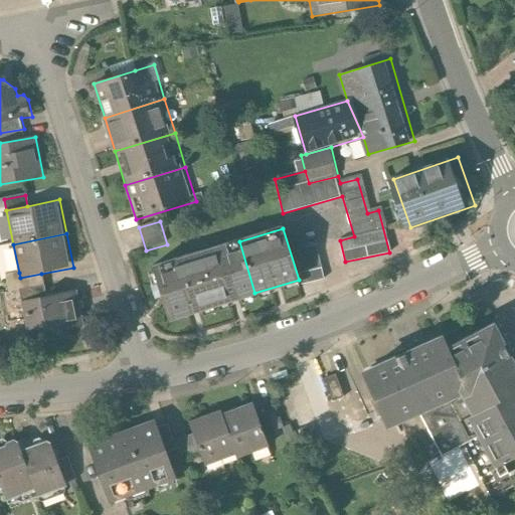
[(196,254),(211,306),(254,293),(239,241),(196,254)]
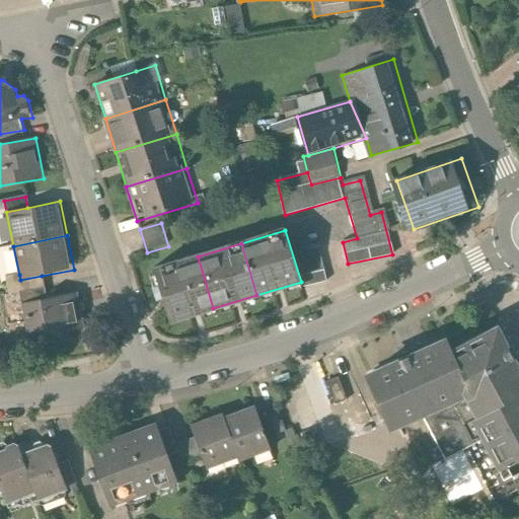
[(295,252),(304,287),(325,282),(318,247),(295,252)]
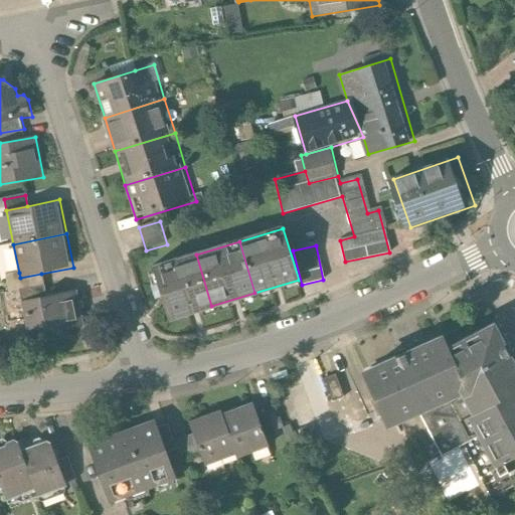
[(211,306),(196,254),(152,268),(168,319),(211,306)]
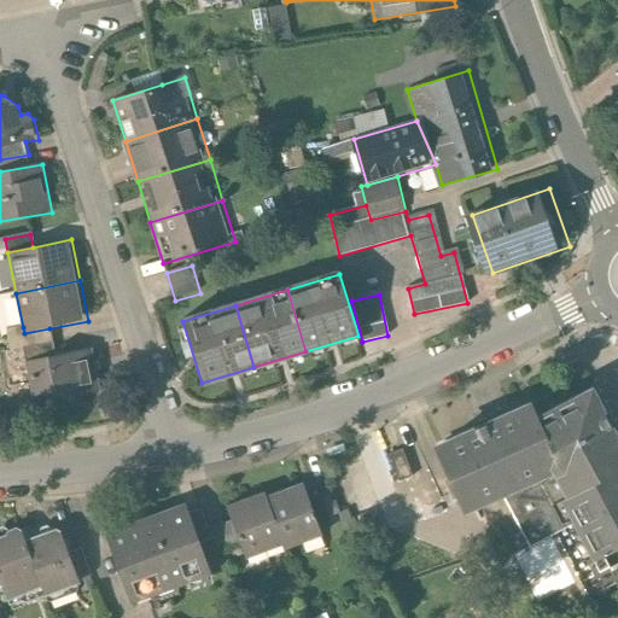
[(52,342),(50,328),(24,333),(23,327),(5,331),(10,351),(24,348),(52,342)]
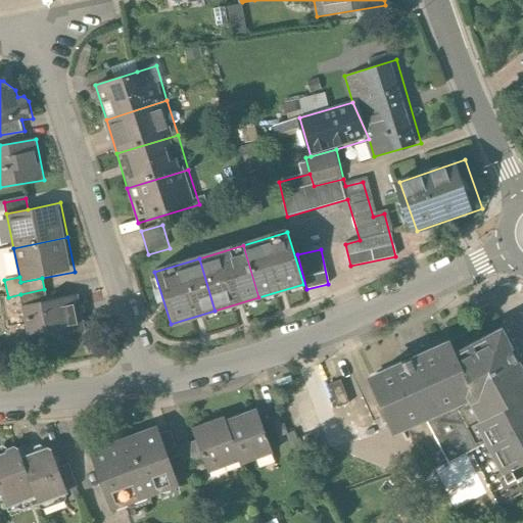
[(47,300),(44,289),(20,294),(22,305),(47,300)]
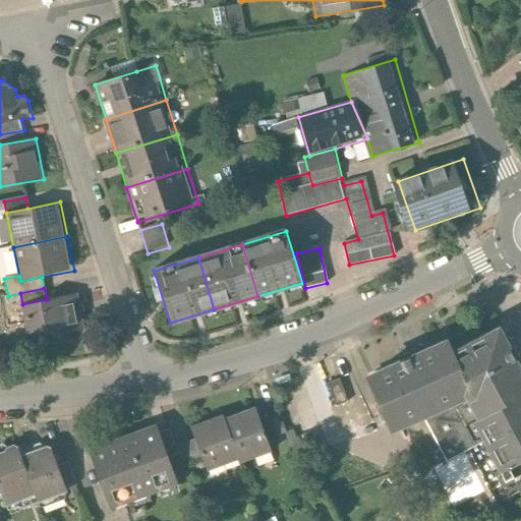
[(47,299),(22,304),(30,337),(50,333),(51,338),(89,331),(80,292),(47,299)]
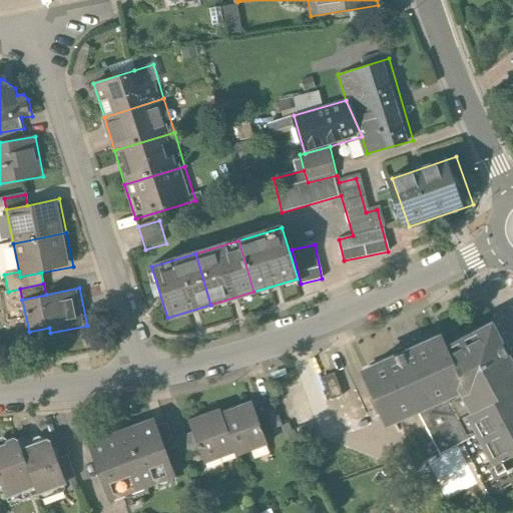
[(512,355),(495,319),(444,343),(466,389),(458,393),(468,414),(512,392),(512,355)]
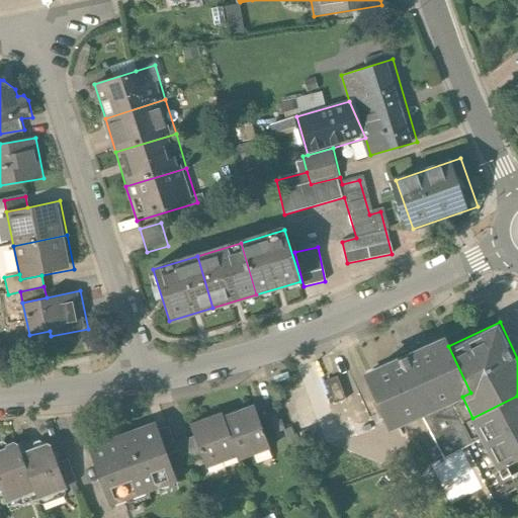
[(442,335),(363,373),(391,431),(421,416),(462,397),(470,393),(448,346),(442,335)]
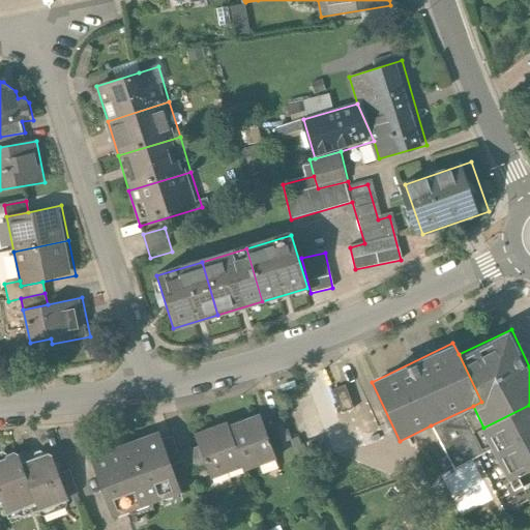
[(529,405),(483,428),(480,430),(490,449),(505,482),(529,471),(529,405)]
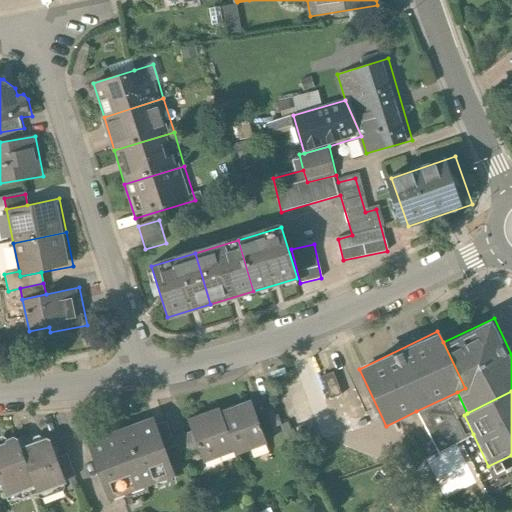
[(457,392),(416,411),(438,453),(473,434),(464,415),(467,413),(457,392)]
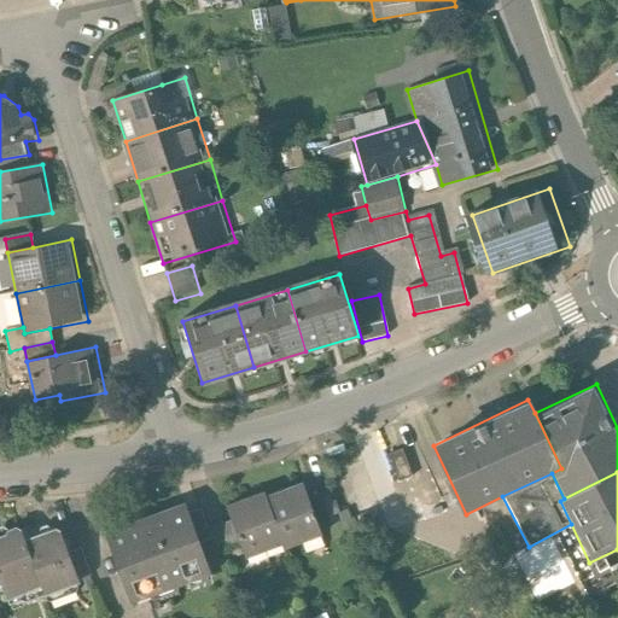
[(308,482),(270,496),(290,546),(291,551),(328,536),(308,482)]
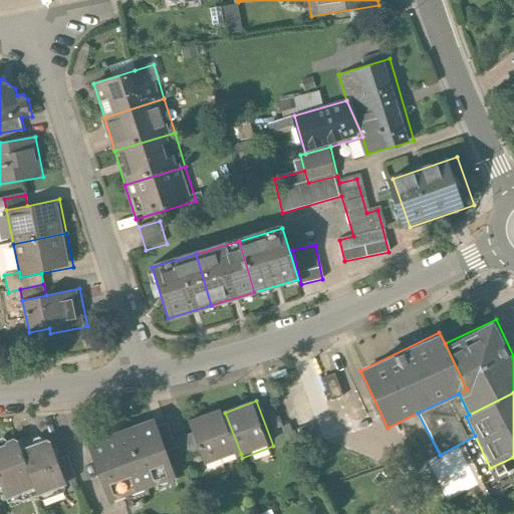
[(206,467),(241,454),(225,413),(224,409),(189,422),(194,434),(202,455),(206,467)]
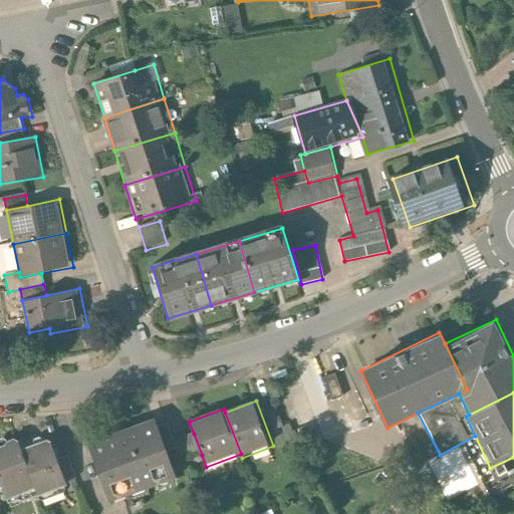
[(184,483),(161,419),(91,443),(114,507),(184,483)]
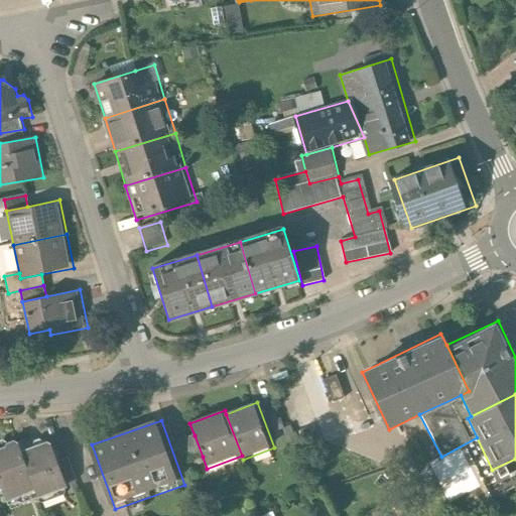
[(195,435),(175,442),(183,464),(203,457),(195,435)]
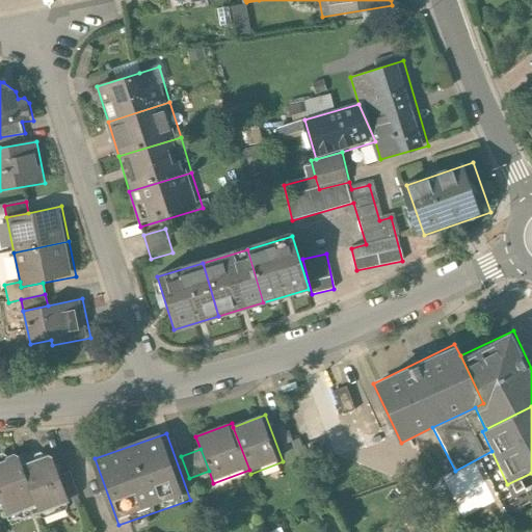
[(25,466),(22,455),(0,462),(0,486),(2,491),(15,525),(44,513),(25,466)]
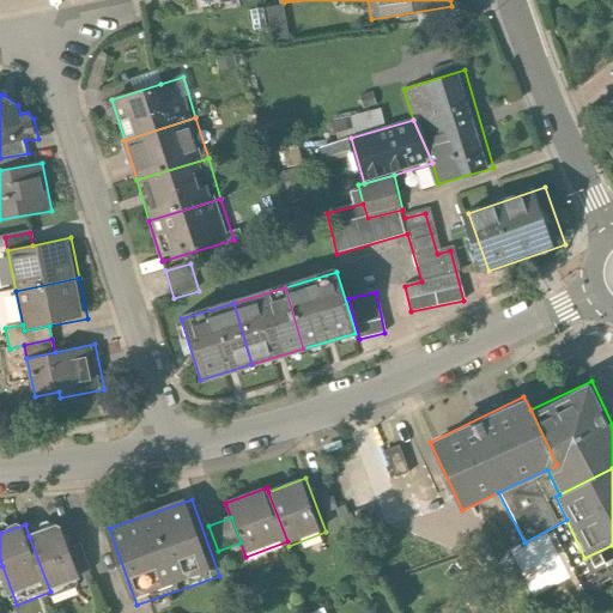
[(61,525),(29,536),(50,592),(83,580),(61,525)]
